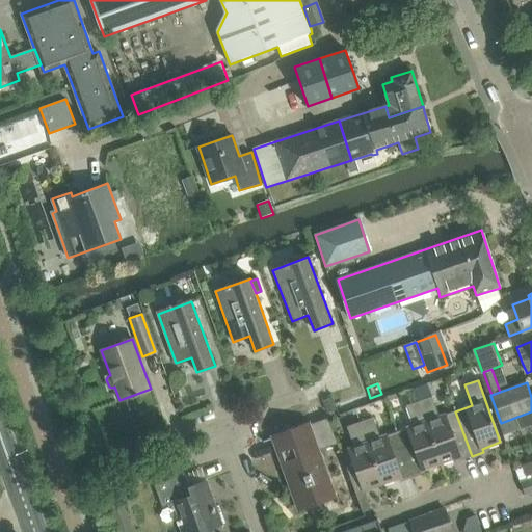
[(439,417),(431,396),(419,401),(441,463),(458,457),(459,461),(472,456),(455,411),(439,417)]
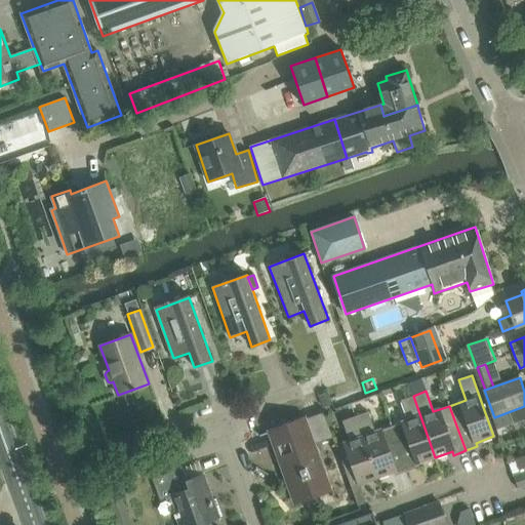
[(327,393),(319,396),(323,408),(332,406),(327,393)]
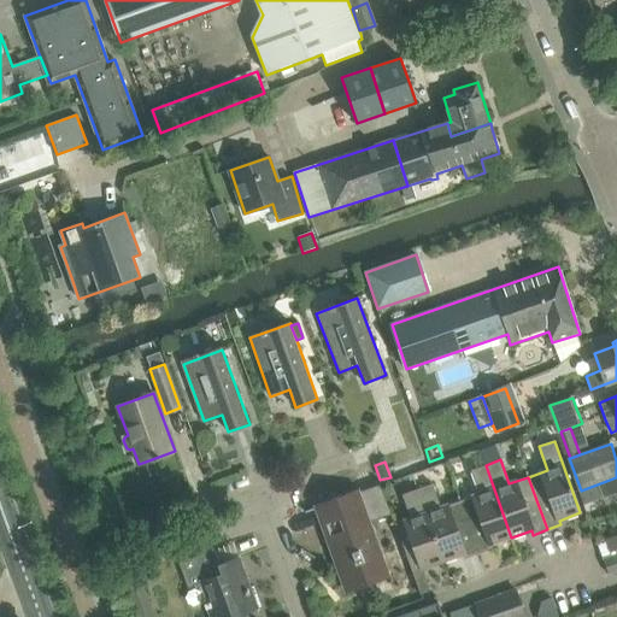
[(470,470),(479,494),(460,501),(479,554),(493,550),(491,545),(511,538),(486,465),(470,470)]
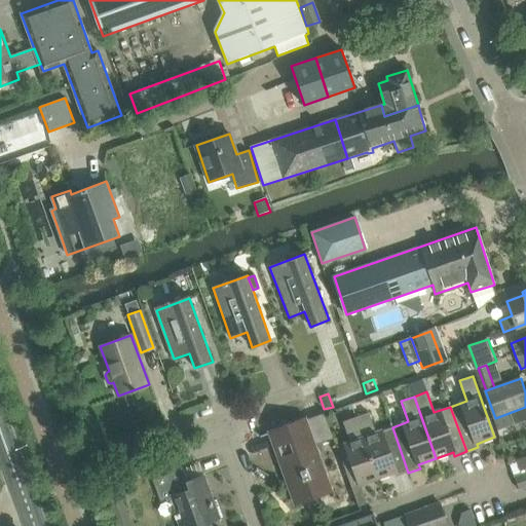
[(525,407),(495,418),(499,429),(525,419),(525,407)]
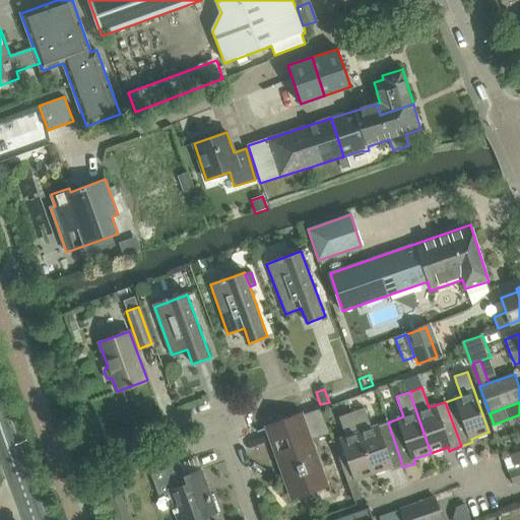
[(263,429),(286,497),(325,482),(310,440),(329,433),(321,408),(263,429)]
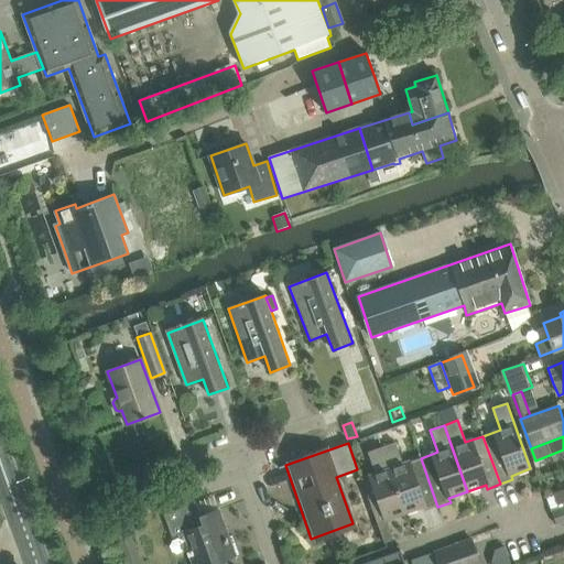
[(403,464),(396,443),(381,447),(405,513),(423,507),(425,511),(437,507),(421,458),(403,464)]
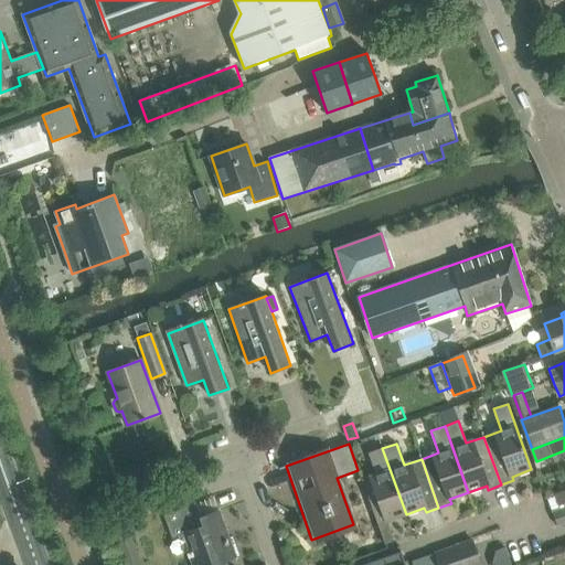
[(394,541),(387,521),(406,514),(382,448),(369,454),(376,475),(362,480),(384,544),(394,541)]
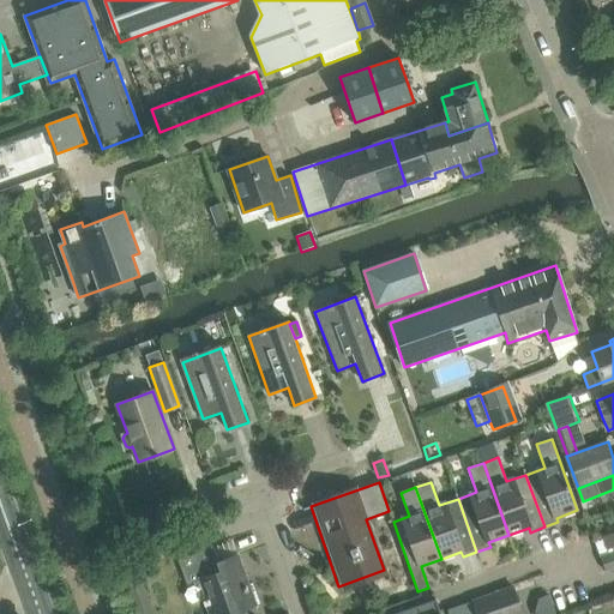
[(613,531),(602,536),(607,553),(613,549),(613,531)]
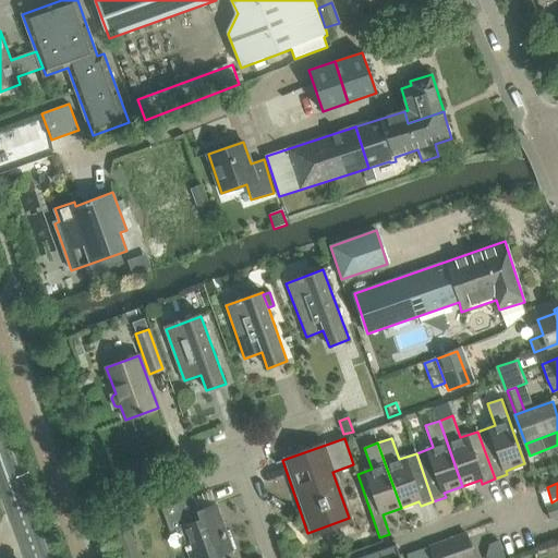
[(182,547),(189,545),(193,557),(215,557),(215,556),(237,548),(230,530),(223,533),(220,524),(223,523),(216,505),(198,511),(193,497),(162,508),(171,532),(176,530),(182,547)]
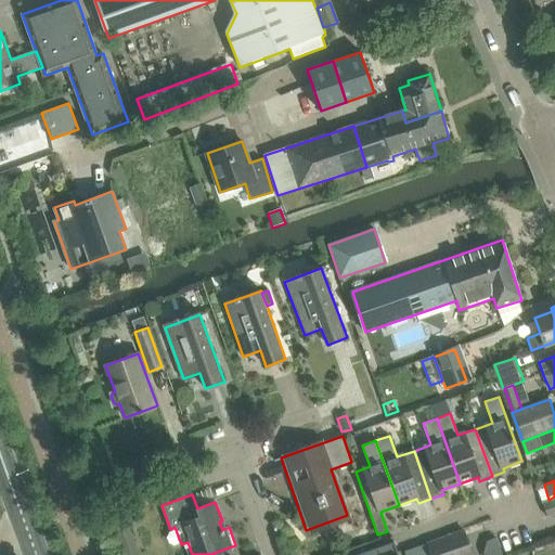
[(549,516),(554,513),(554,497),(549,500),(543,502),(549,516)]
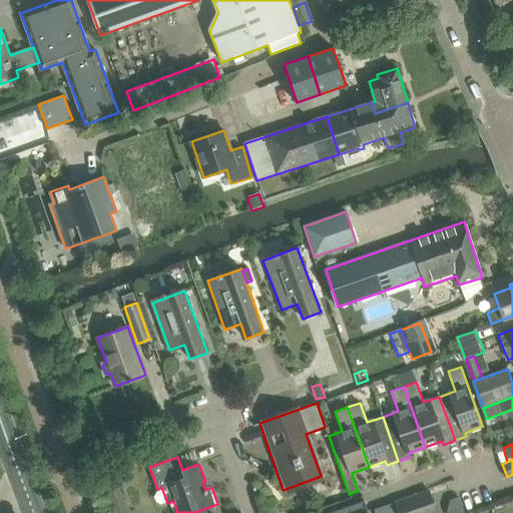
[(117,479),(103,485),(113,512),(125,512),(129,512),(117,479)]
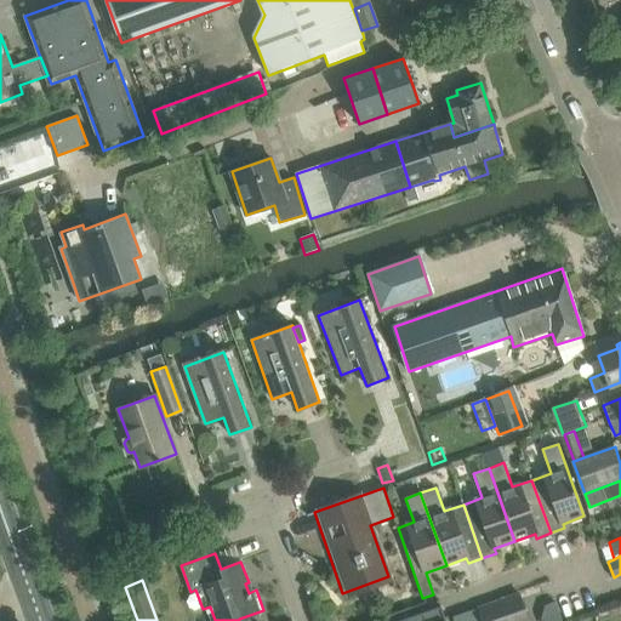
[(398,597),(402,609),(412,605),(410,593),(398,597)]
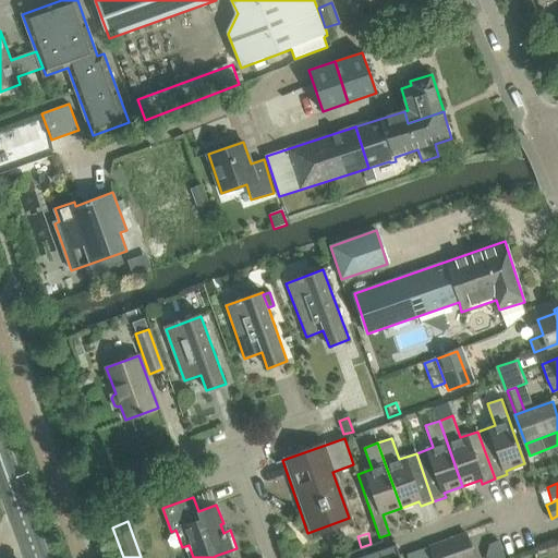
[(466,533),(408,554),(409,557),(474,557),(469,540),(466,533)]
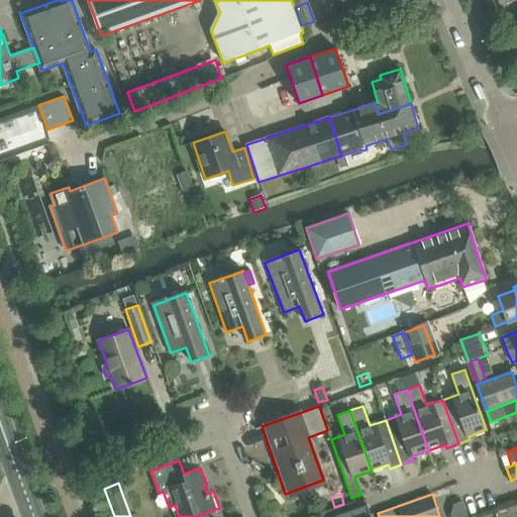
[(331,516),(371,516),(371,515),(367,504),(367,505),(331,516)]
